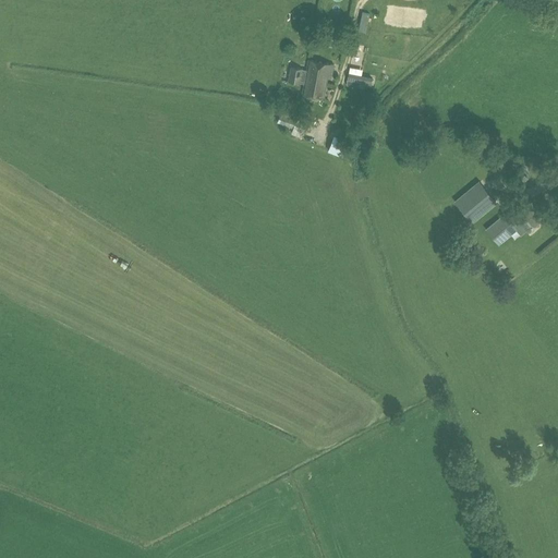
[(310,60),(307,71),(305,84),(303,93),(324,97),(328,76),(330,77),(334,64),(310,60)]
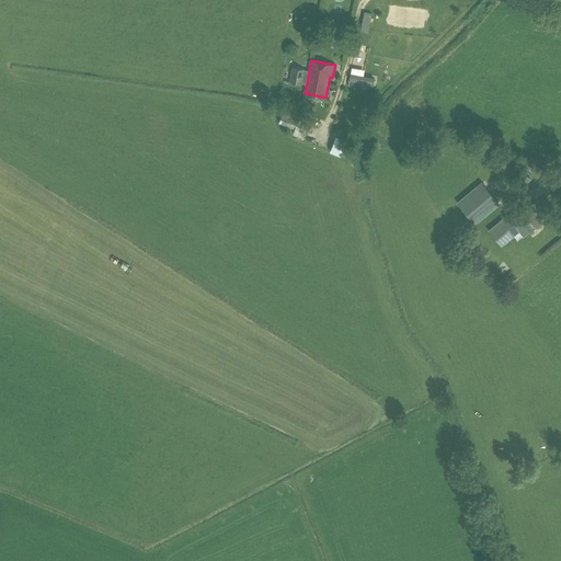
[(307,84),(309,71),(304,70),(304,69),(293,67),(290,81),(307,84)]
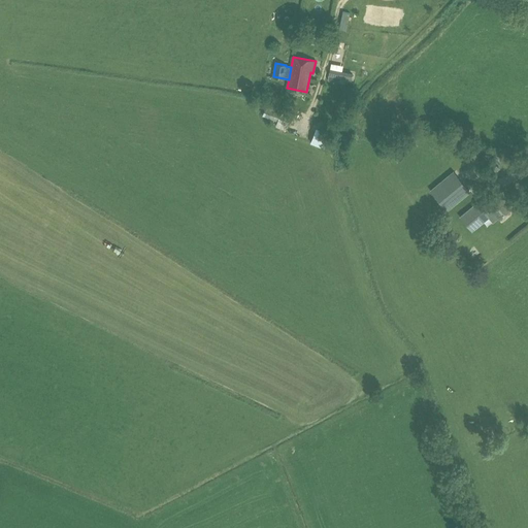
[(353,74),(330,70),(328,79),(340,81),(340,78),(352,80),(353,74)]
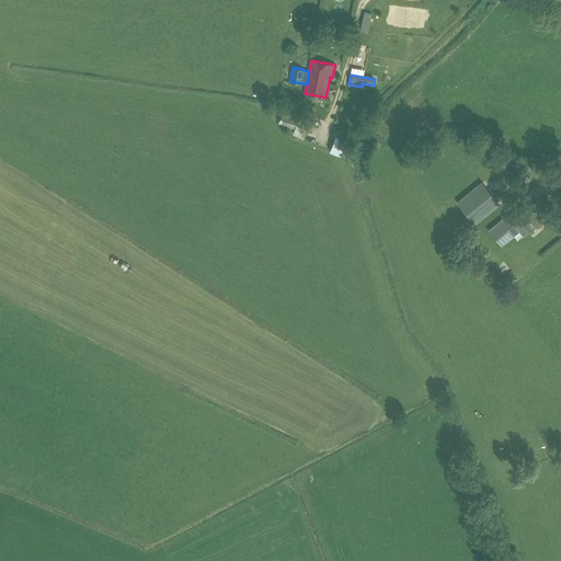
[(355,123),(365,124),(368,104),(358,103),(355,123)]
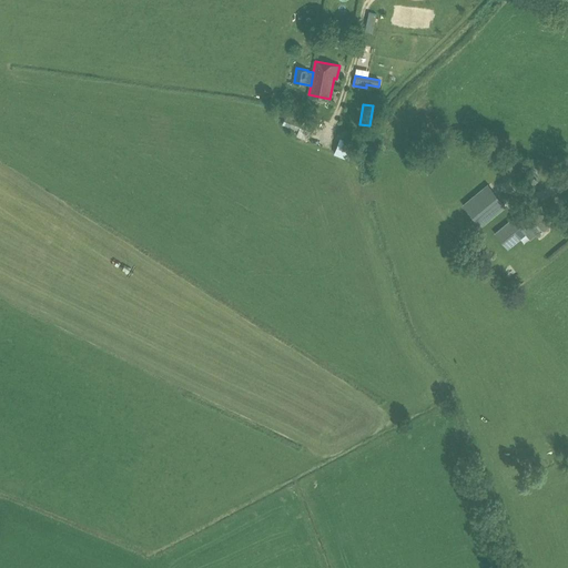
[(350,160),(352,155),(356,144),(341,138),(335,154),(350,160)]
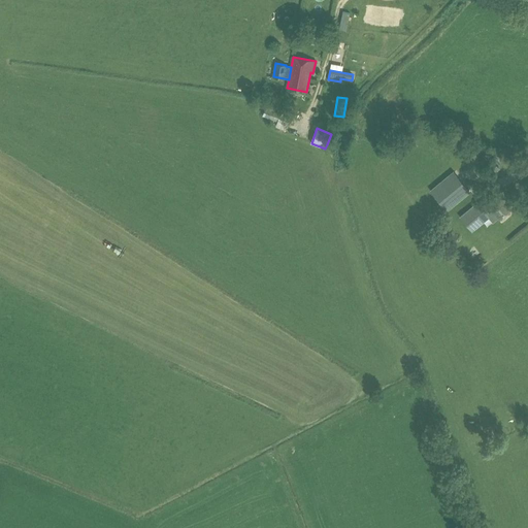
[(483,169),(492,177),(500,168),(499,166),(501,164),(494,158),(483,169)]
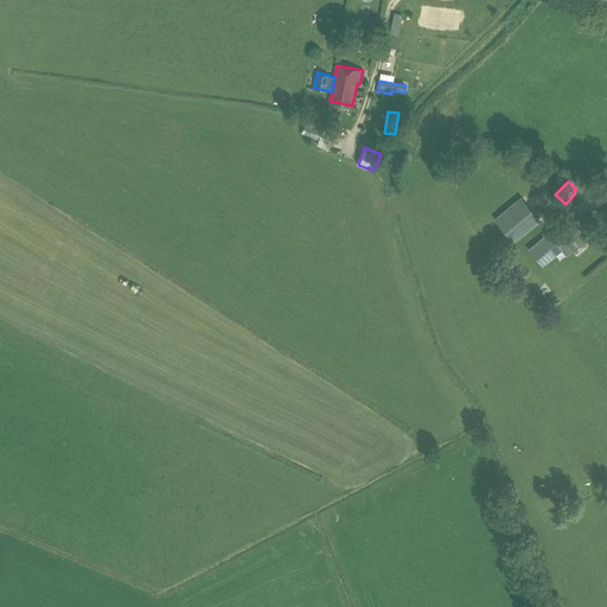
[(522,198),(494,219),(512,240),(538,218),(522,198)]
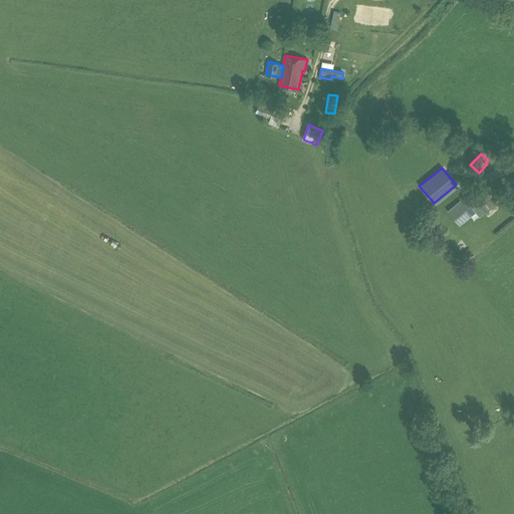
[(466,198),(459,204),(449,212),(454,218),(464,209),(470,215),(476,210),(475,209),(478,206),(485,214),(498,204),(486,189),(470,203),(466,198)]
